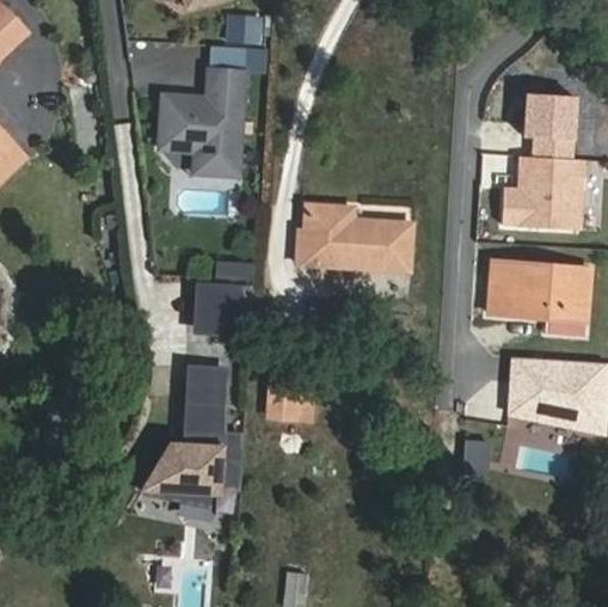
[(0,0),(0,61),(36,30),(8,0),(0,0)]
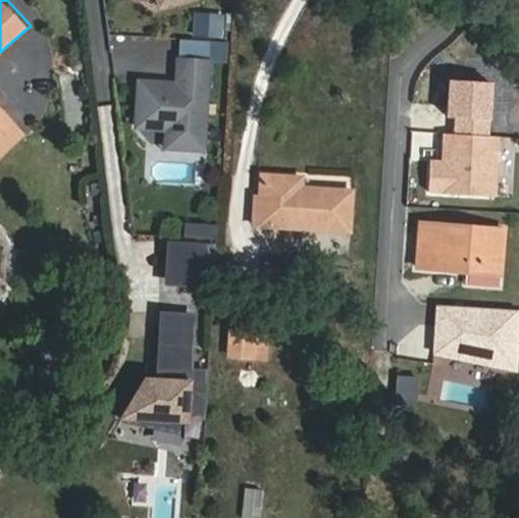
[(225,16),(200,15),(199,36),(224,37),(225,16)]
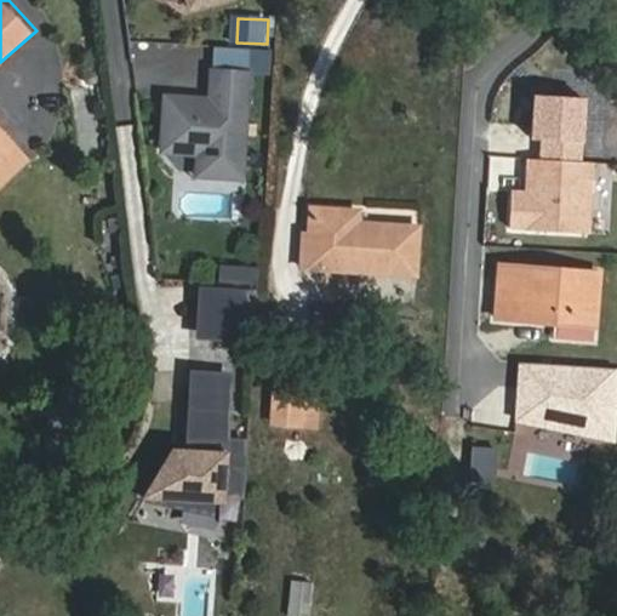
[(251,50),(216,47),(215,72),(250,74),(251,50)]
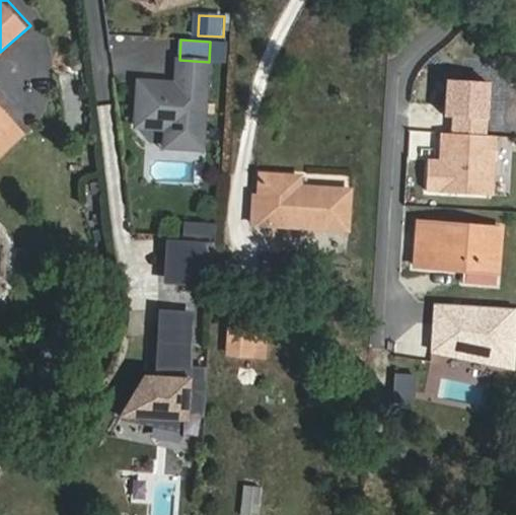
[(209,62),(179,60),(177,89),(171,88),(166,83),(141,82),(139,115),(156,116),(168,129),(167,147),(205,149),(209,62)]
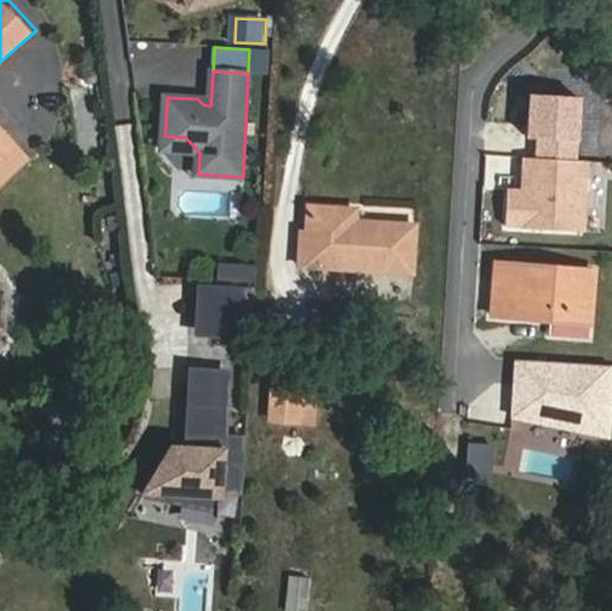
[(10,136),(0,144),(0,181),(28,155),(10,136)]
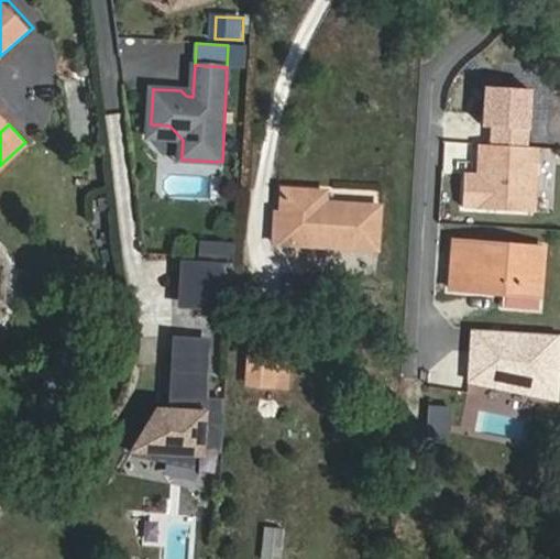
[(277,217),(276,247),(381,250),(381,208),(333,207),(335,208),(335,211),(331,214),(328,212),(327,194),(285,192),(283,218),(277,217)]
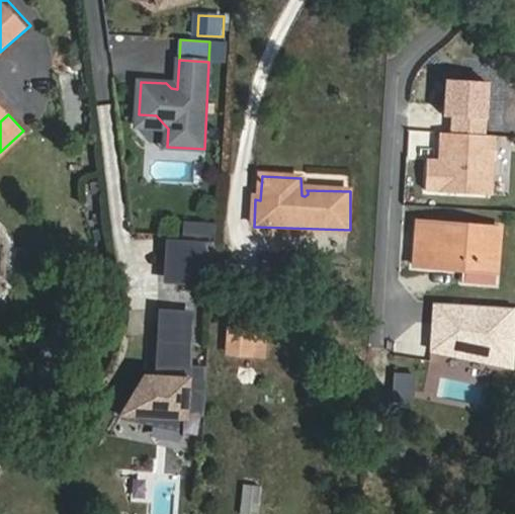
[(466,224),(417,221),(415,265),(463,267),(497,269),(500,232),(466,231),(466,224)]
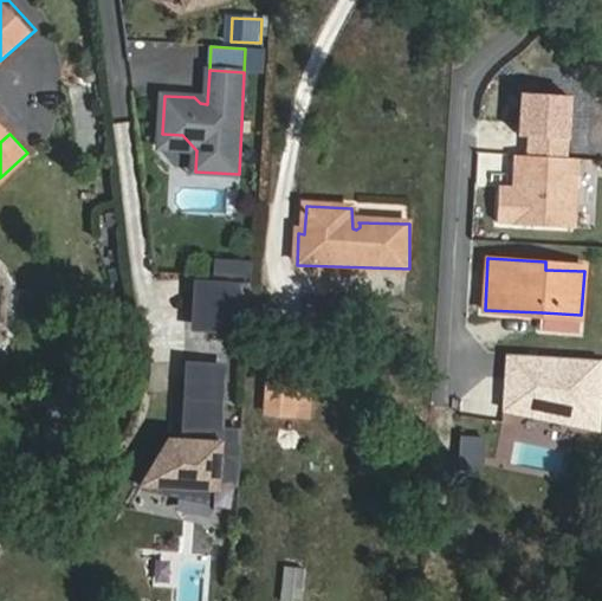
[(200,260),(198,303),(246,307),(248,264),(200,260)]
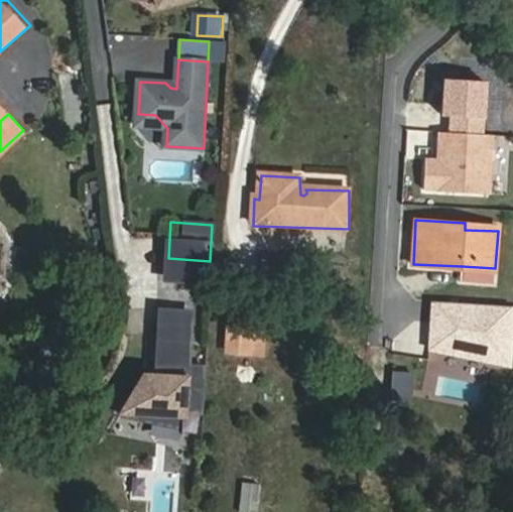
[(498,225),(465,223),(465,230),(498,231),(498,225)]
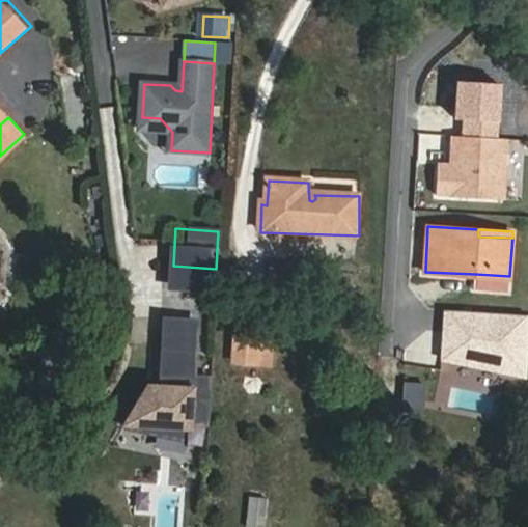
[(475,274),(475,288),(508,290),(509,276),(475,274)]
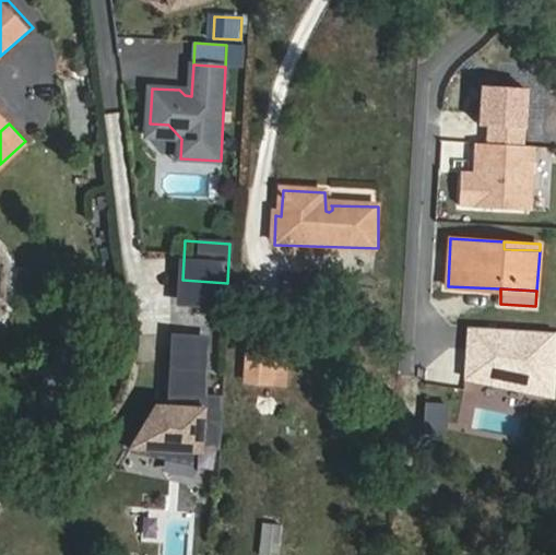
[(204,321),(175,319),(172,379),(166,390),(154,389),(150,396),(148,433),(198,435),(199,423),(220,425),(222,377),(201,376),(204,321)]
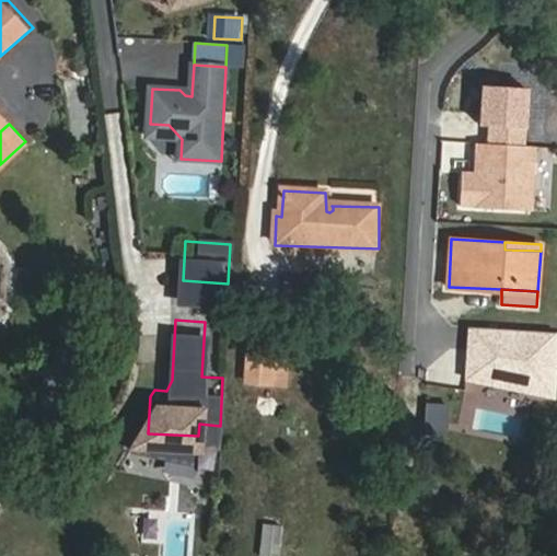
[(269,350),(243,349),(243,384),(269,385),(269,350)]
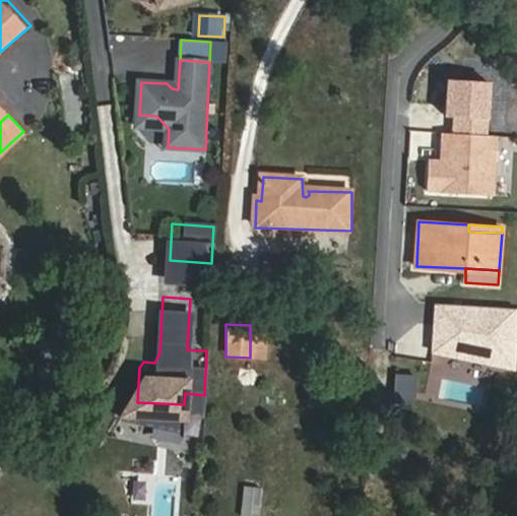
[(139,368),(120,401),(137,402),(139,368)]
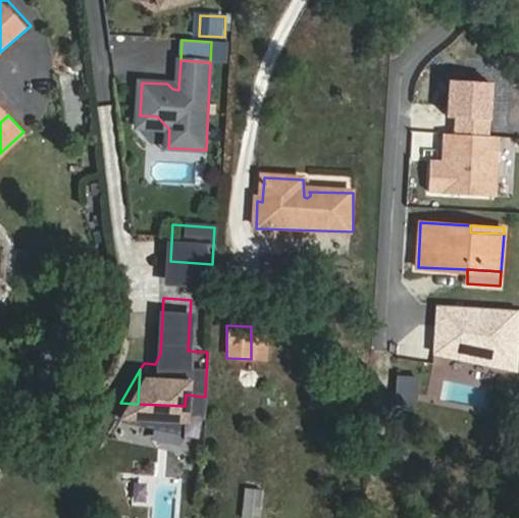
[(187,412),(185,434),(201,436),(203,414),(187,412)]
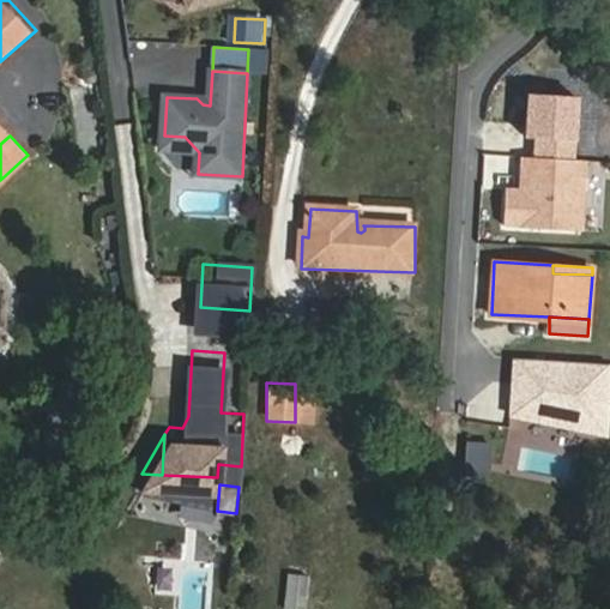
[(308,607),(310,570),(287,567),(284,604),(308,607)]
